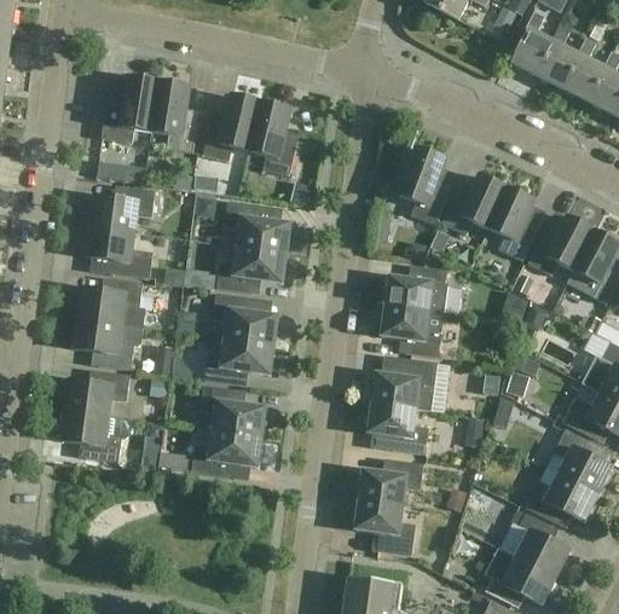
[(424,0),(424,1),(474,27),(460,18),(468,0),(474,0),(485,6),(487,0),(424,0)]
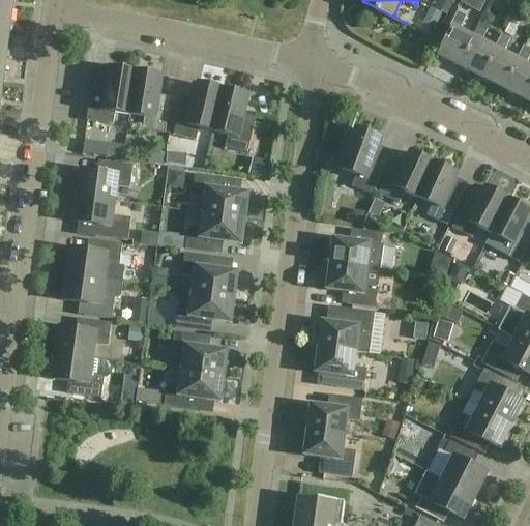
[(519,0),(510,17),(522,22),(529,5),(519,0)]
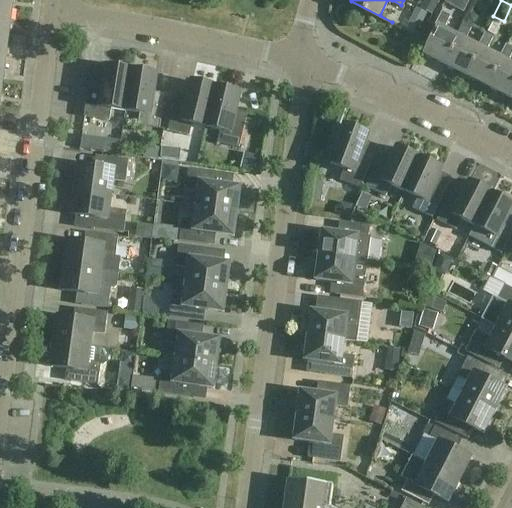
[(461,34),(457,32),(444,25),(451,13),(442,8),(434,22),(438,24),(424,51),(446,63),(461,34)]
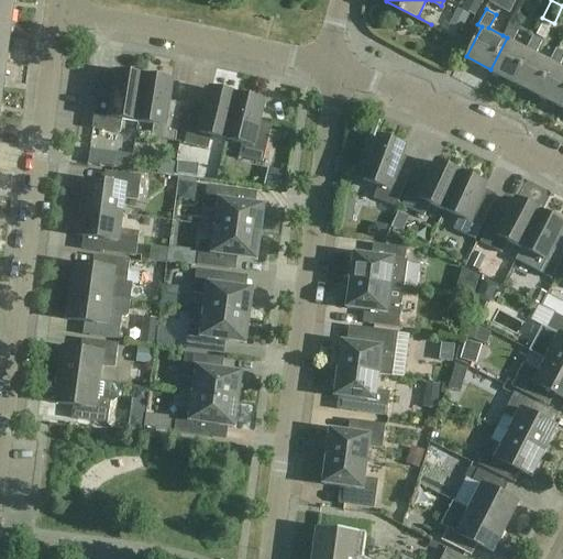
[(530,50),(526,47),(512,40),(519,26),(509,21),(503,35),(507,37),(490,69),(514,81),(530,50)]
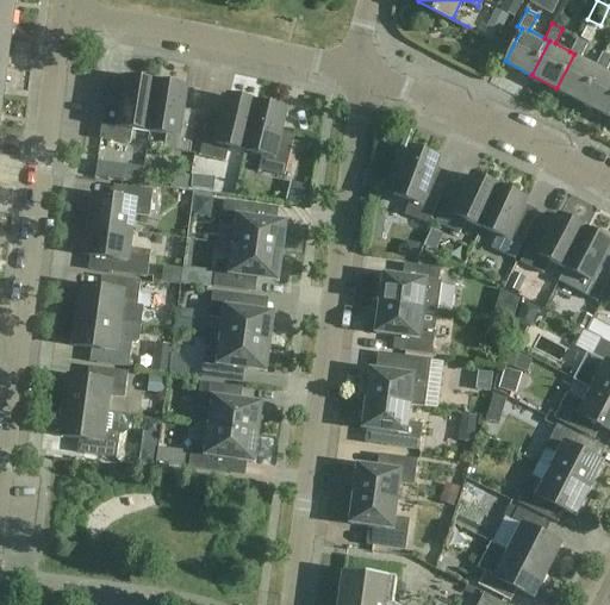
[(0,35),(0,63),(7,64),(12,37),(0,35)]
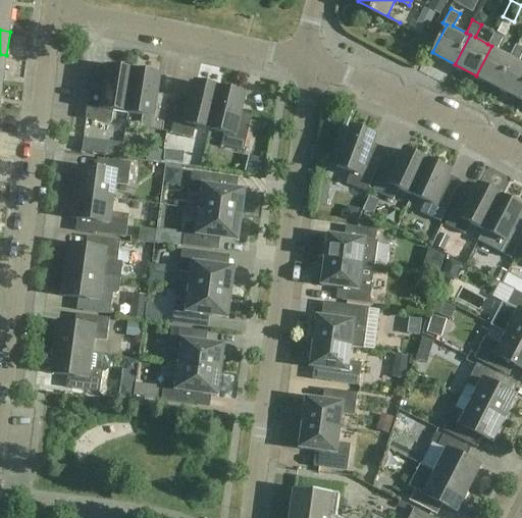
[(514,57),(510,55),(497,48),(503,35),(494,31),(487,44),(491,46),(476,75),(499,87),(514,57)]
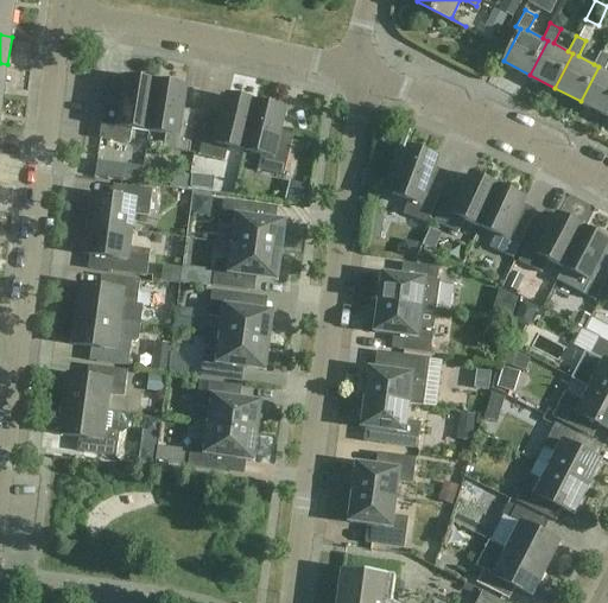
[(607,110),(607,71),(603,69),(607,61),(607,51),(601,49),(594,64),(599,67),(581,101),(607,114),(607,110)]
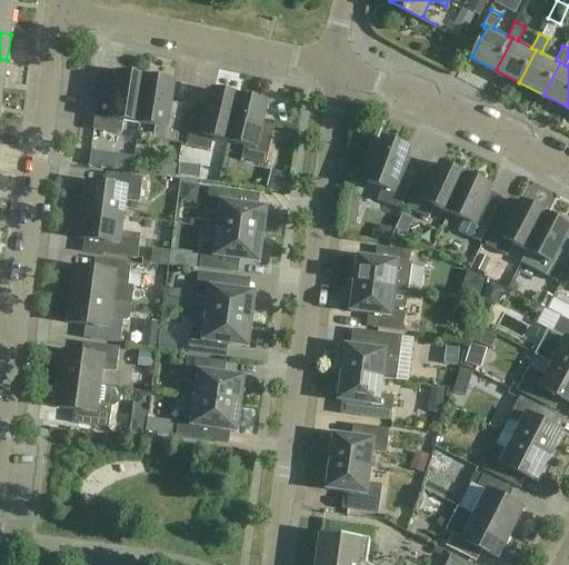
[(98,93),(93,127),(121,131),(123,118),(139,120),(147,75),(119,70),(115,96),(98,93)]
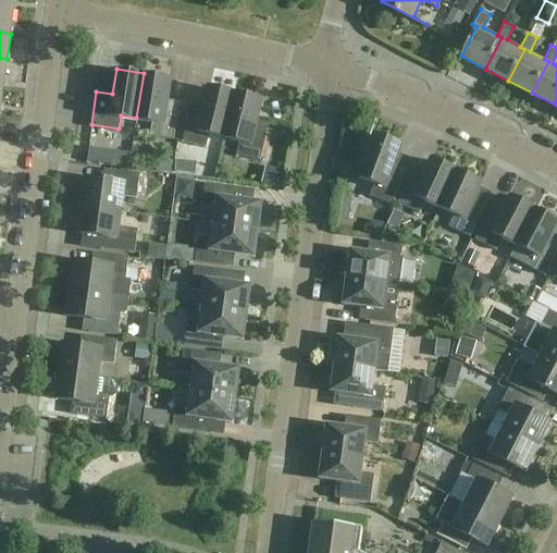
[(171,77),(144,73),(136,118),(151,121),(150,133),(173,137),(178,105),(166,102),(171,77)]
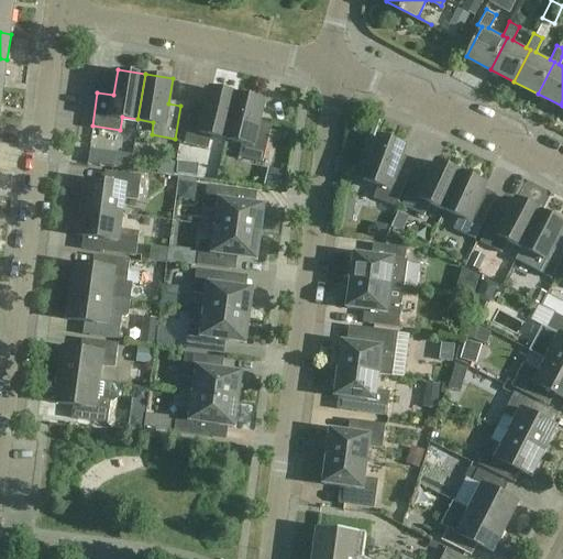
[(238,92),(211,86),(205,111),(192,109),(185,141),(208,146),(211,133),(227,138),(238,92)]
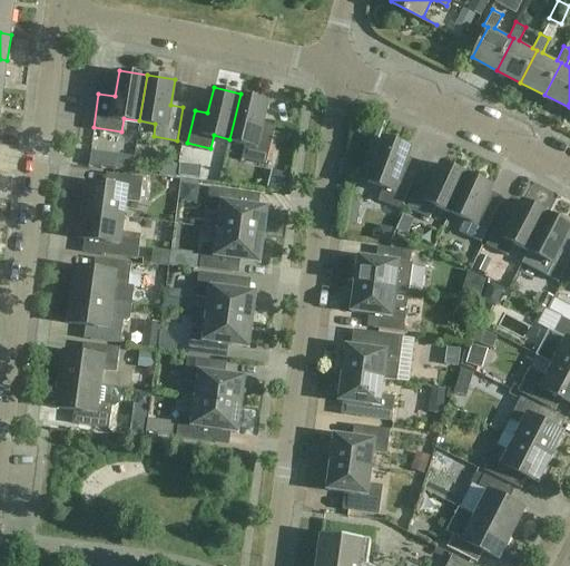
[(241,94),(229,139),(245,143),(242,156),(265,162),(274,129),(262,126),(267,100),(241,94)]
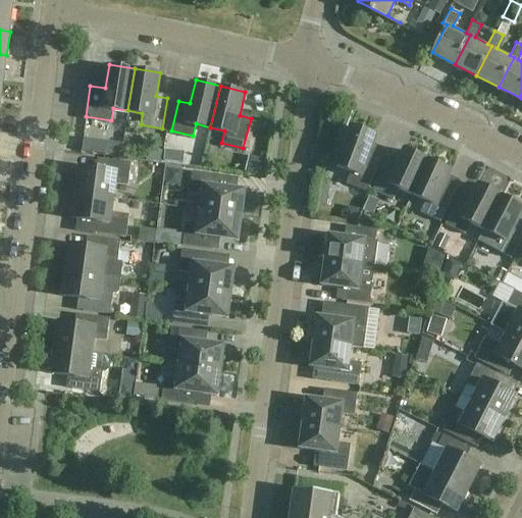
[(342,135),(336,149),(342,151),(336,164),(351,169),(347,180),(367,189),(378,160),(367,156),(376,134),(351,124),(347,137),(342,135)]
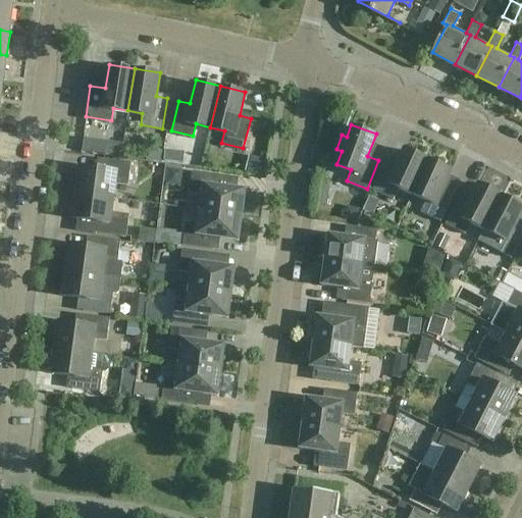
[(108,140),(106,152),(119,154),(121,142),(108,140)]
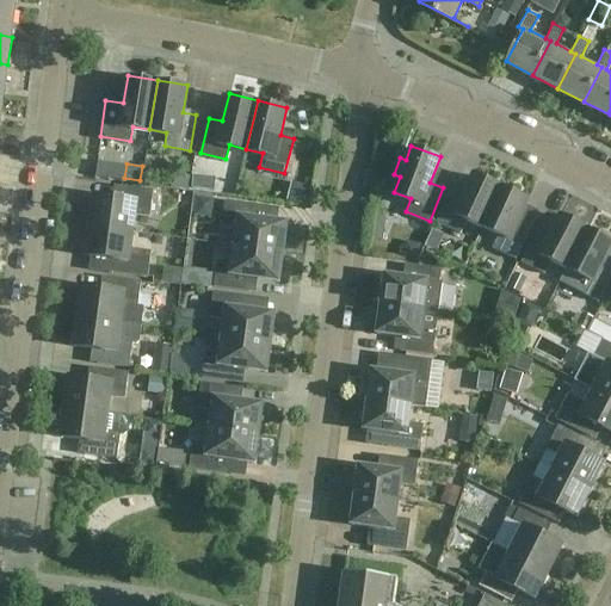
[(173,173),(171,185),(187,187),(190,175),(173,173)]
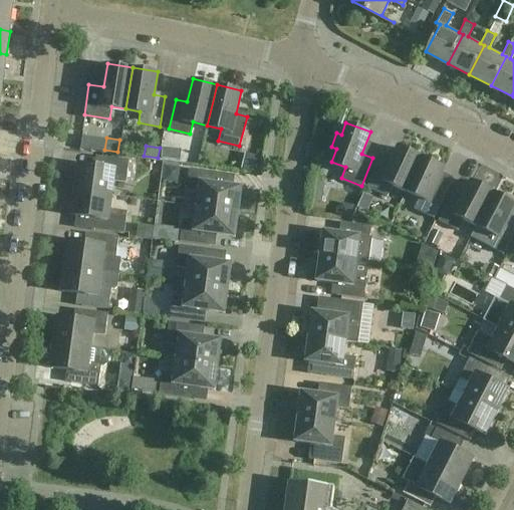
[(406,190),(421,156),(399,146),(390,165),(378,161),(367,185),(387,194),(392,184),(406,190)]
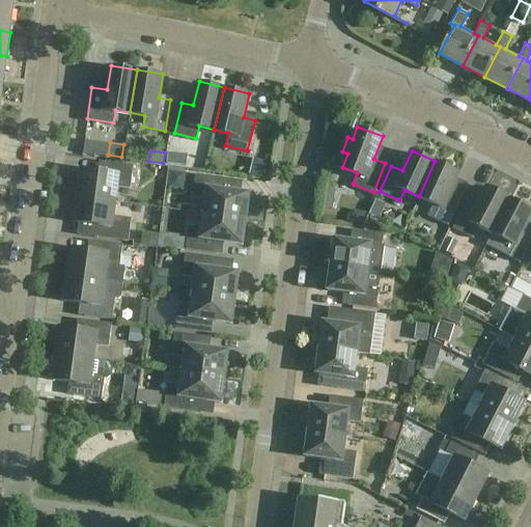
[(78,194),(115,199),(117,184),(130,186),(133,163),(105,160),(104,171),(81,168),(78,194)]
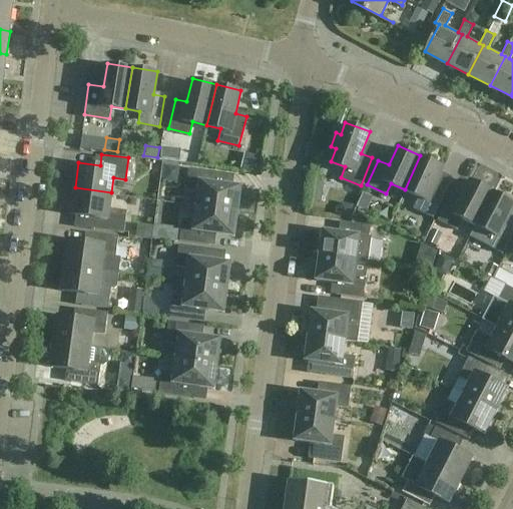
[(443,166),(420,155),(405,189),(418,195),(413,206),(433,215),(444,190),(434,185),(443,166)]
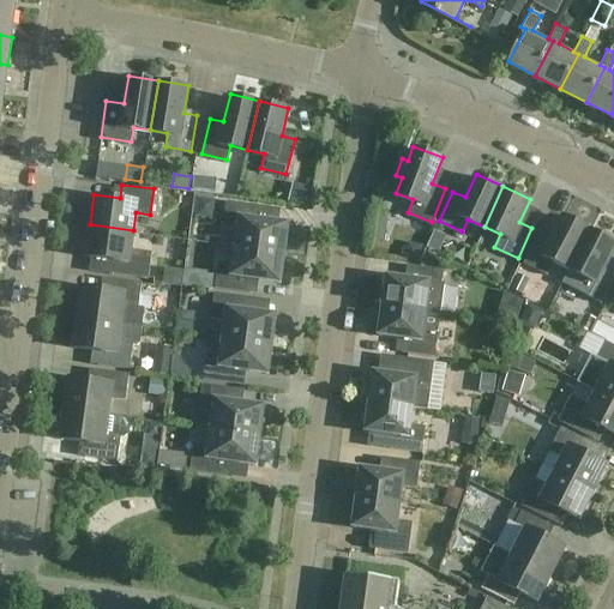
[(235,245),(284,251),(289,221),(260,217),(262,204),(227,199),(223,225),(238,227),(235,245)]
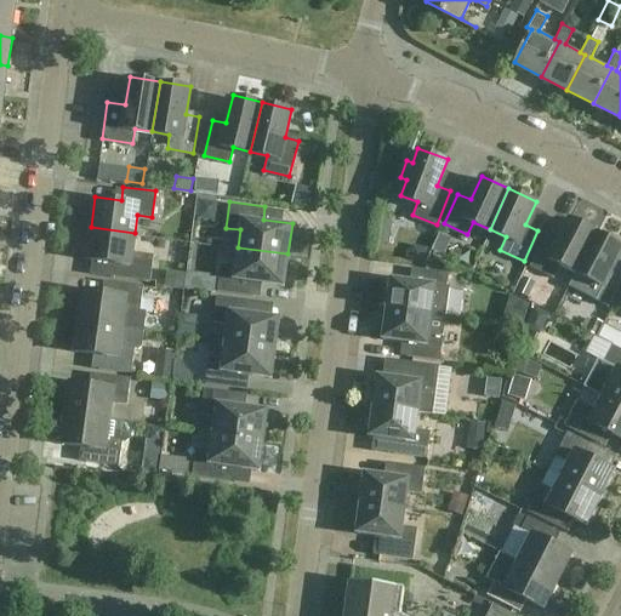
[(559,262),(575,271),(596,231),(569,217),(557,240),(545,234),(529,263),(553,275),(559,262)]
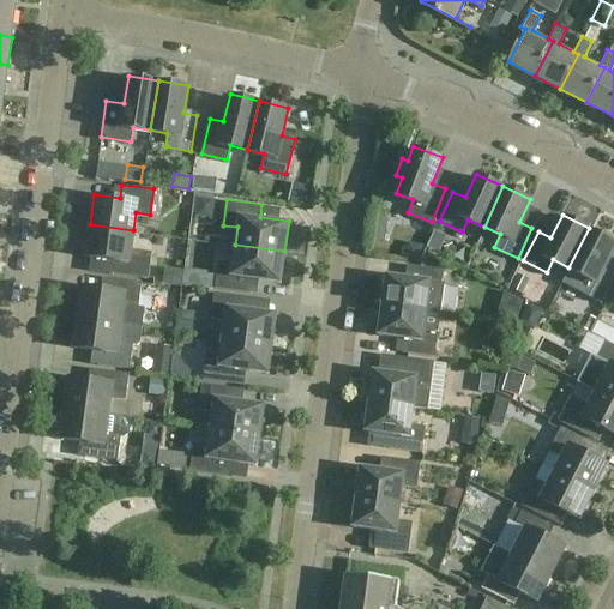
[(131,247),(133,230),(90,224),(85,254),(112,258),(109,271),(148,276),(151,251),(131,247)]
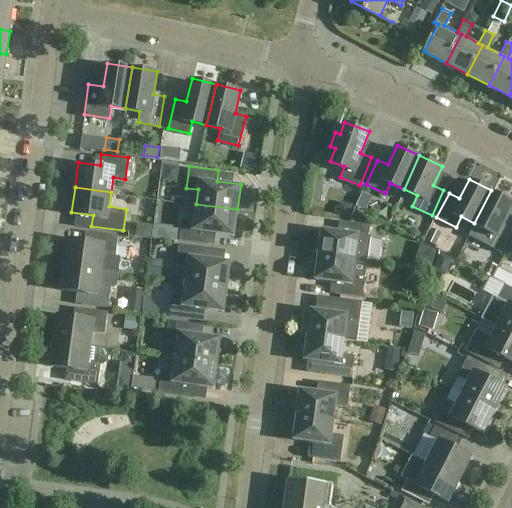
[(511,205),(511,201),(491,190),(474,223),(487,230),(482,240),(501,250),(511,229),(511,225),(503,221),(511,205)]
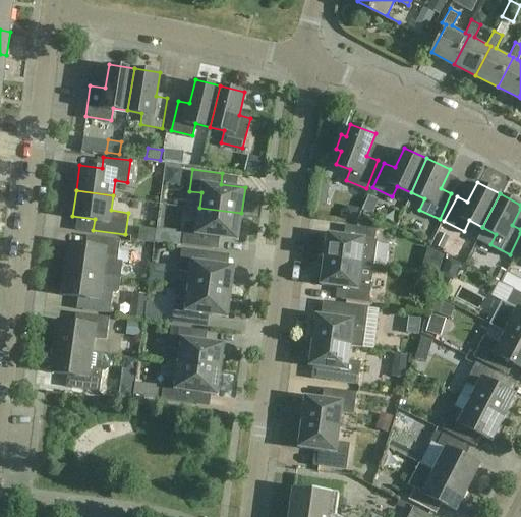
[(214,235),(238,238),(241,213),(199,208),(197,222),(185,220),(182,242),(213,246),(214,235)]
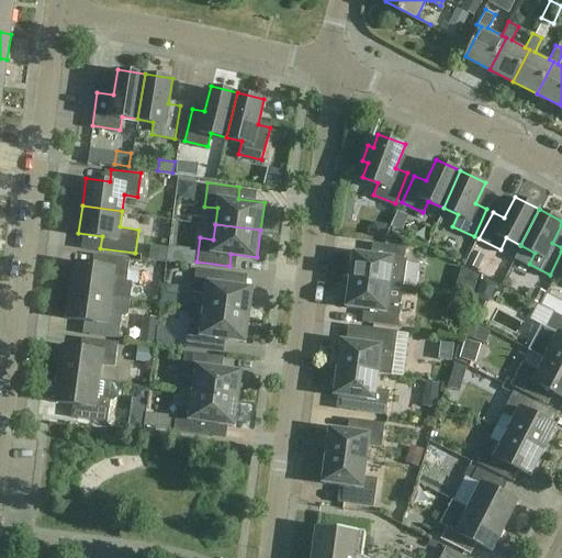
[(353,250),(349,278),(403,285),(406,257),(404,257),(405,245),(379,242),(377,254),(353,250)]
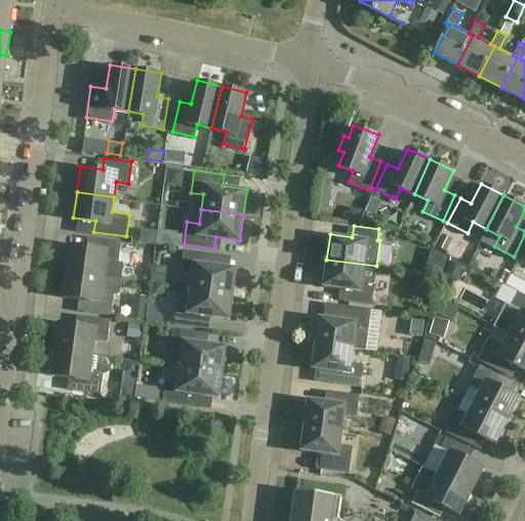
[(70,244),(66,270),(116,277),(116,276),(121,240),(93,236),(91,247),(70,244)]
